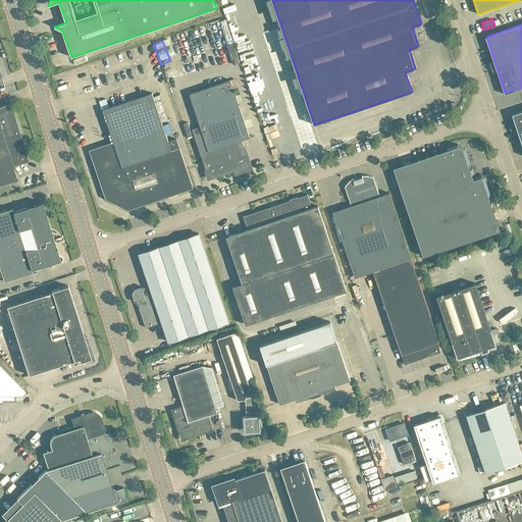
[(250,137),(230,80),(189,94),(200,126),(192,128),(208,178),(232,169),(235,173),(251,168),(242,140),(250,137)]
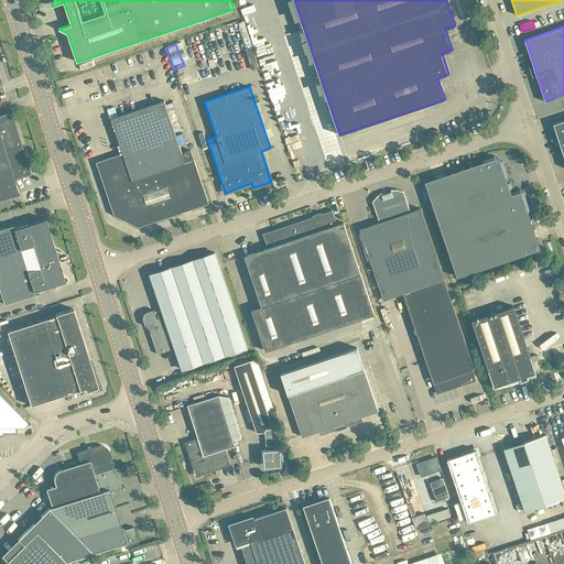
[(175,132),(164,100),(118,116),(115,106),(108,109),(110,118),(122,153),(128,171),(182,153),(180,145),(176,136),(175,132)]
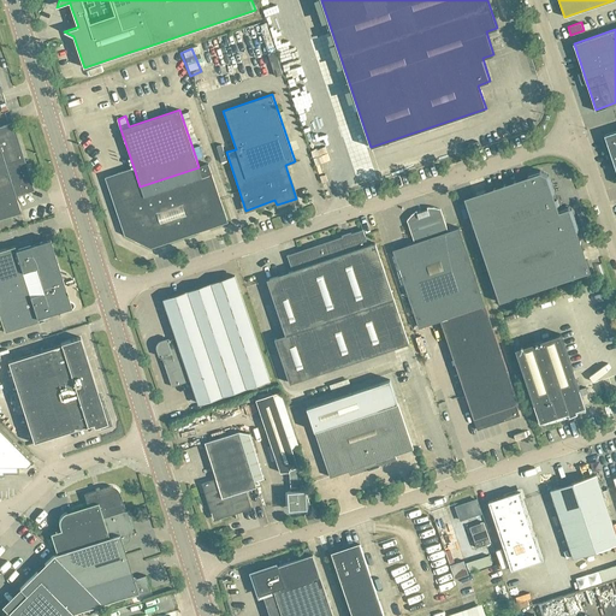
[(190,117),(183,119),(191,144),(199,142),(190,117)]
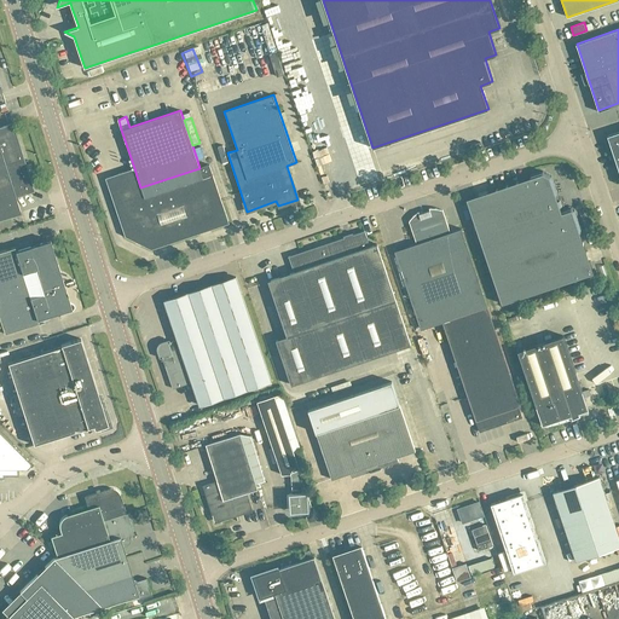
[(0,224),(19,220),(13,191),(27,189),(13,127),(0,129),(0,224)]
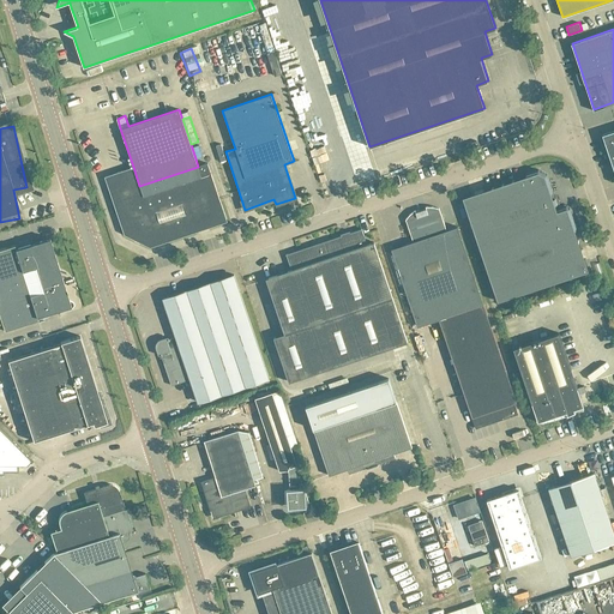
[(613,131),(602,134),(613,168),(613,131)]
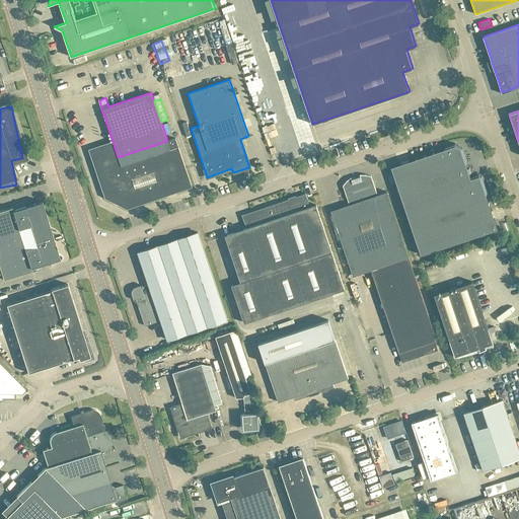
[(168,123),(162,125),(165,134),(171,132),(168,123)]
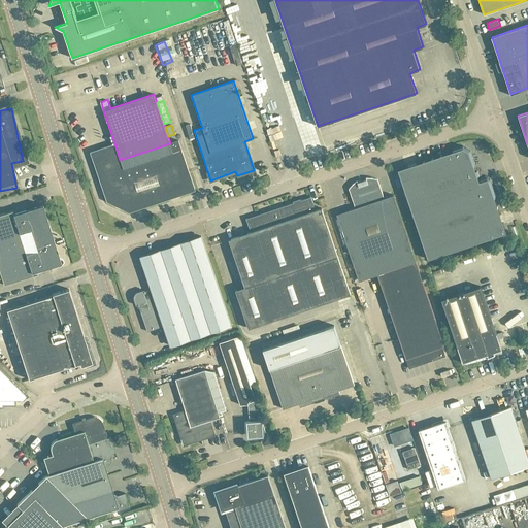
[(195,190),(178,140),(170,143),(120,160),(137,209),(195,190)]
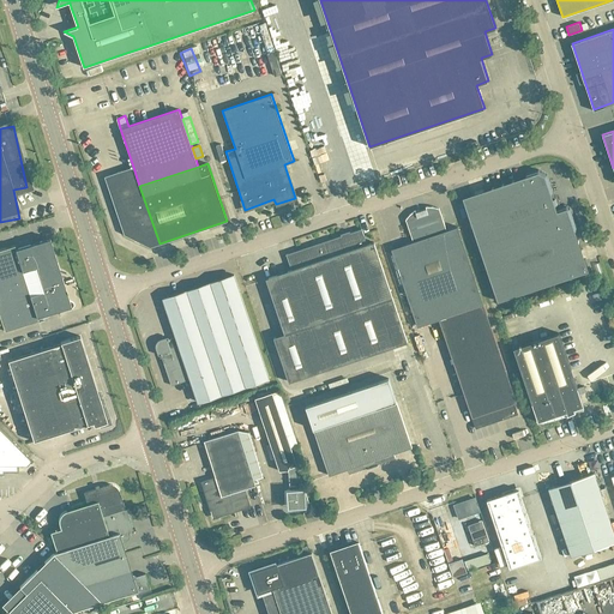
[(139,186),(133,167),(106,176),(125,234),(150,247),(160,244),(139,186)]
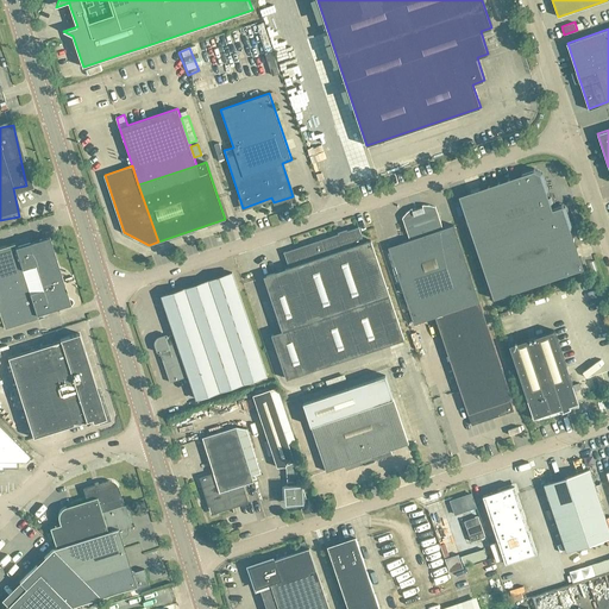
[(552,202),(551,196),(548,198),(547,193),(548,189),(542,173),(534,168),(522,171),(521,175),(459,196),(472,234),(552,208),(550,203),(552,202)]
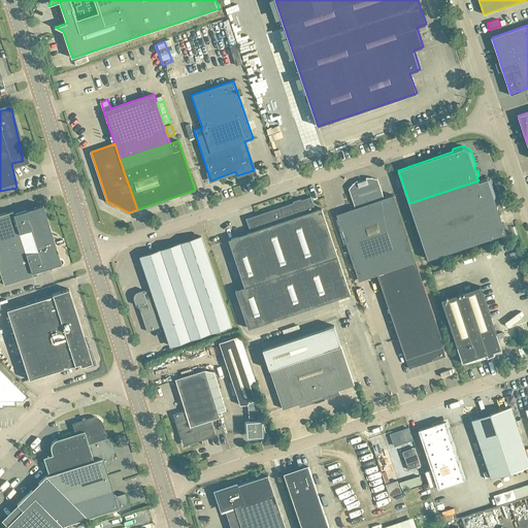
[(417,263),(393,195),(385,198),(377,179),(375,178),(374,178),(373,177),(372,177),(371,177),(370,177),(369,177),(368,177),(367,177),(366,177),(367,179),(358,183),(357,180),(356,182),(355,183),(354,183),(354,184),(353,184),(352,185),(352,186),(351,186),(351,187),(350,188),(349,189),(356,208),(337,215),(360,283),(378,276),(409,370),(447,358),(443,349),(446,348),(417,263)]
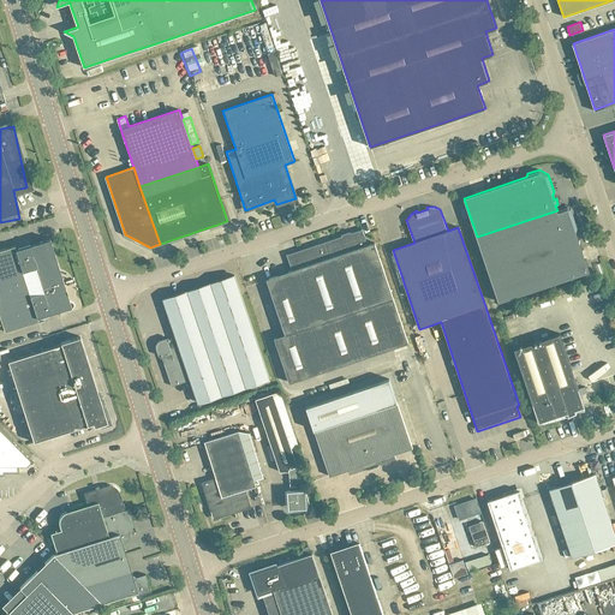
[(590,272),(577,232),(578,228),(571,209),(567,207),(557,210),(477,237),(499,302),(590,272)]
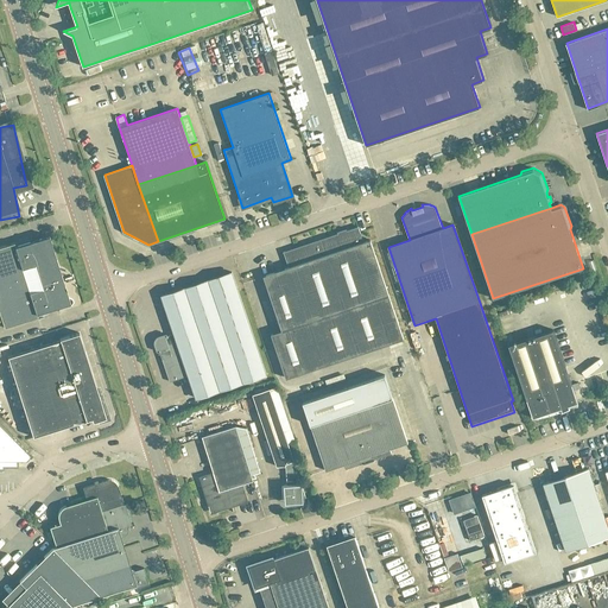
[(404,340),(371,240),(363,241),(359,226),(339,233),(283,251),(289,267),(264,276),(282,330),(271,334),(286,379),(404,340)]
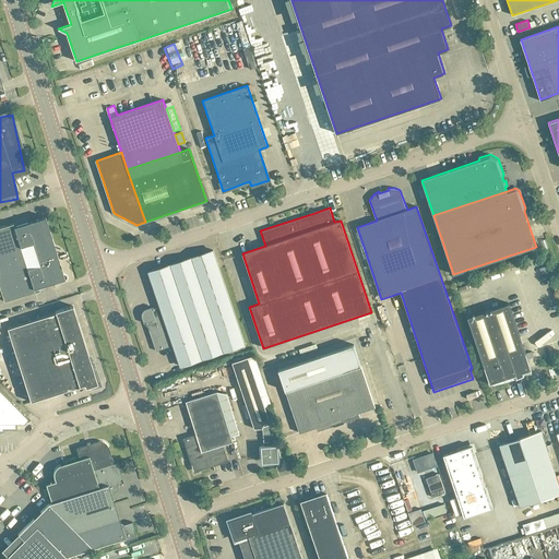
[(64,278),(45,216),(14,226),(13,223),(0,227),(0,289),(3,301),(35,292),(34,288),(49,284),(54,285),(56,282),(64,278)]
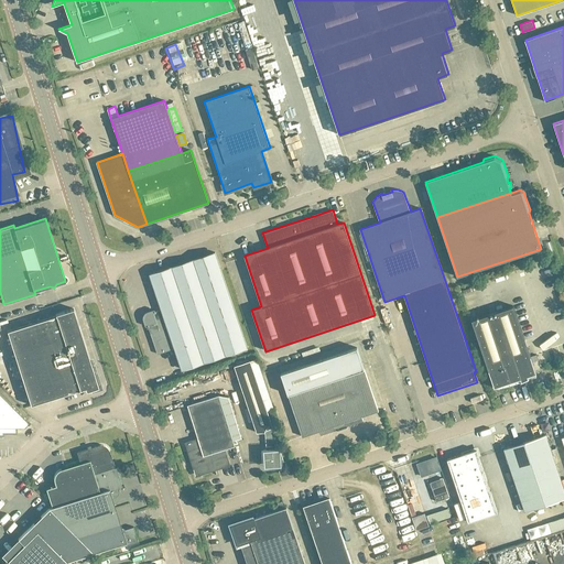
[(247,347),(215,252),(150,274),(162,310),(161,310),(154,312),(152,313),(151,314),(149,314),(148,315),(147,316),(147,320),(148,321),(147,323),(148,325),(158,354),(175,348),(183,369),(247,347)]
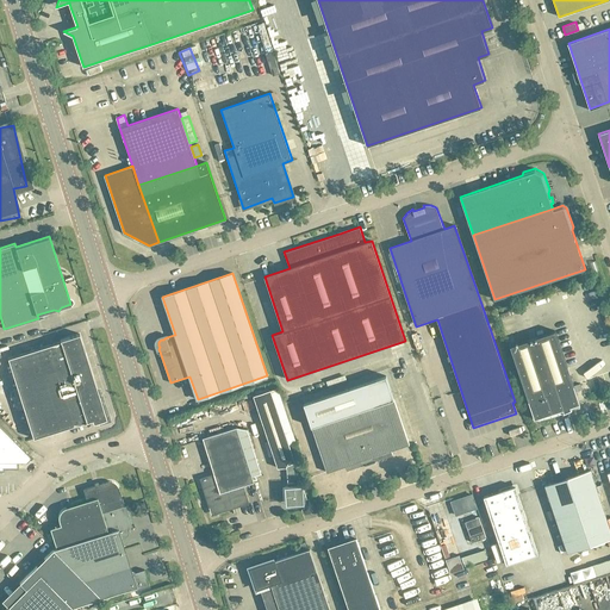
[(580,403),(555,331),(511,347),(535,418),(551,414),(562,409),(564,411),(564,412),(572,409),(572,408),(571,408),(571,406),(580,403)]
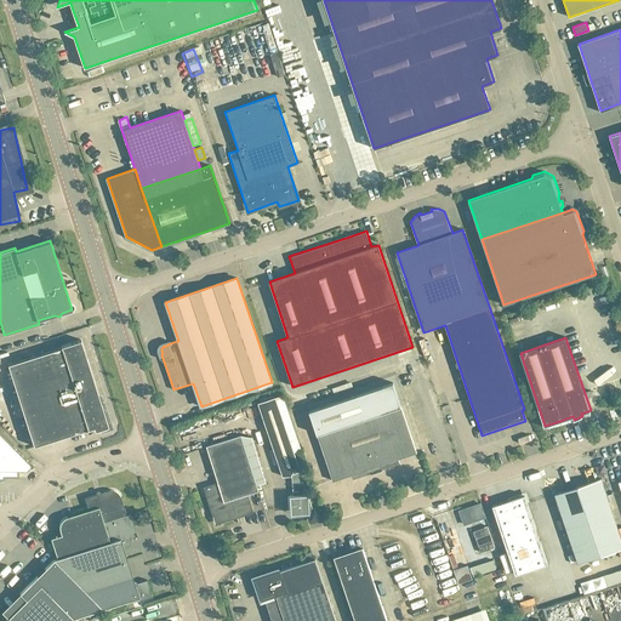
[(108,426),(80,340),(61,346),(61,347),(7,364),(22,411),(34,446),(93,427),(95,431),(108,426)]
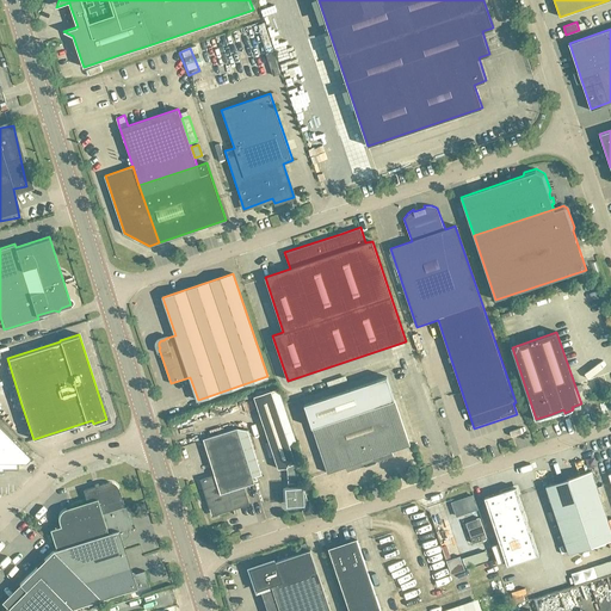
[(7,358),(0,360),(0,411),(22,405),(7,358)]
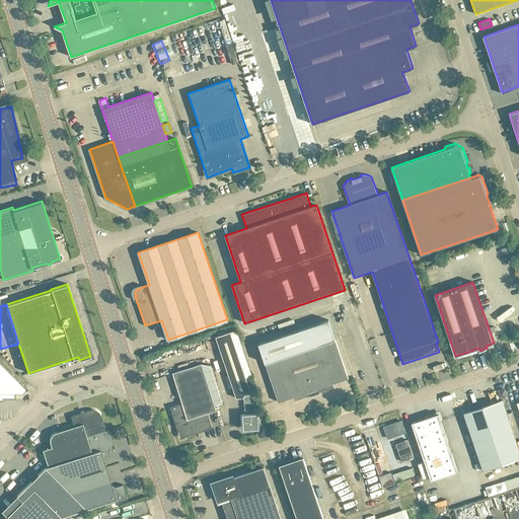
[(348,377),(335,339),(328,319),(258,343),(265,362),(279,401),(294,396),(295,400),(334,387),(332,383),(348,378),(348,377)]
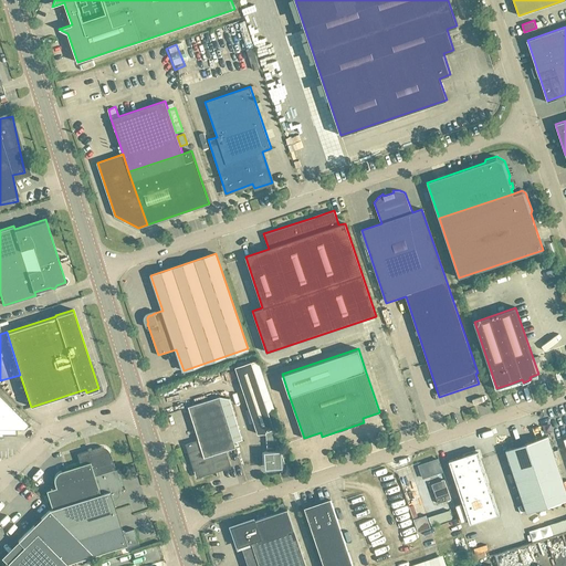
[(282,467),(282,464),(285,463),(273,429),(274,429),(251,362),(236,367),(258,435),(259,433),(265,433),(268,451),(264,451),(264,459),(265,459),(266,468),(282,467)]
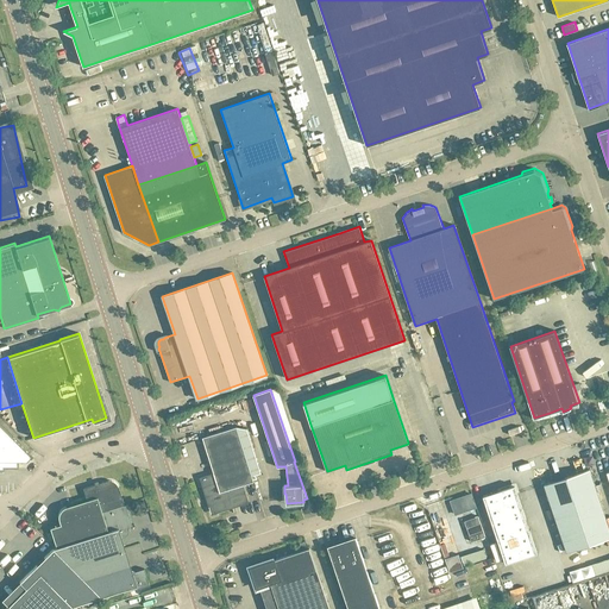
[(31,457),(0,425),(0,468),(18,469),(18,462),(26,462),(31,457)]
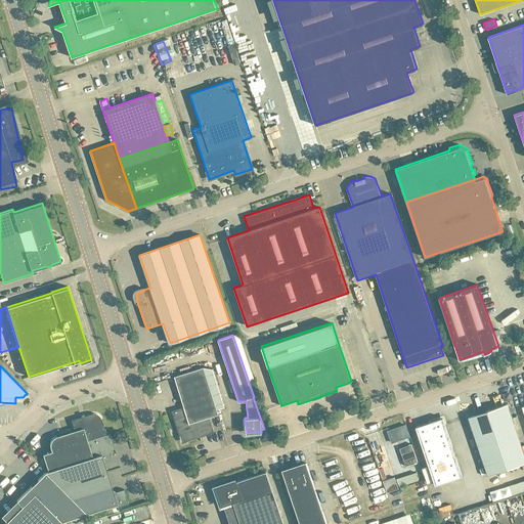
[(217,409),(204,367),(204,366),(174,376),(184,406),(172,410),(174,419),(176,419),(183,440),(213,431),(209,417),(218,413),(217,409)]
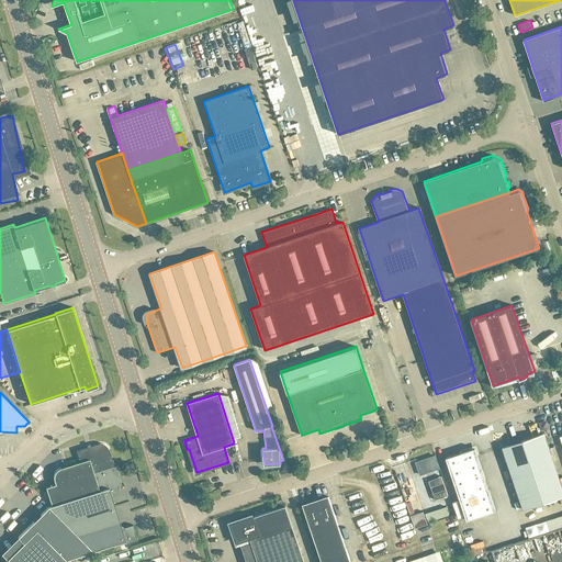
[(240,436),(228,395),(218,393),(218,394),(233,439),(240,436)]
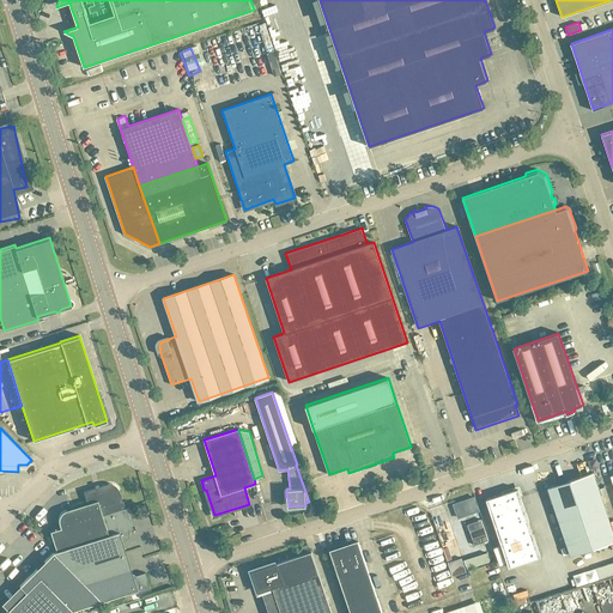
[(612,541),(612,534),(593,473),(547,487),(570,556),(612,541)]
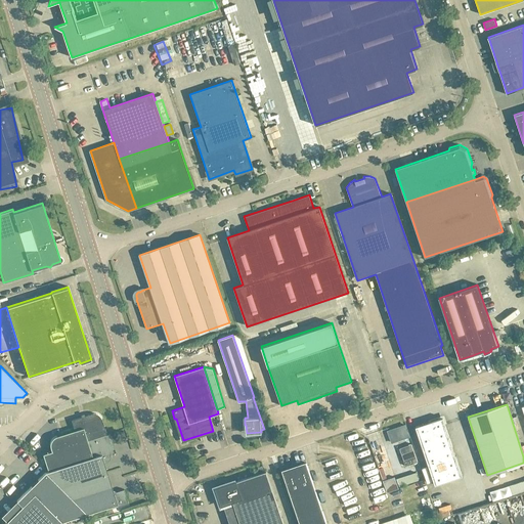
[(106,434),(101,419),(101,418),(100,417),(99,415),(97,415),(96,413),(94,413),(92,413),(91,413),(90,413),(85,416),(85,418),(82,419),(81,417),(71,420),(75,430),(79,443),(87,440),(106,434)]
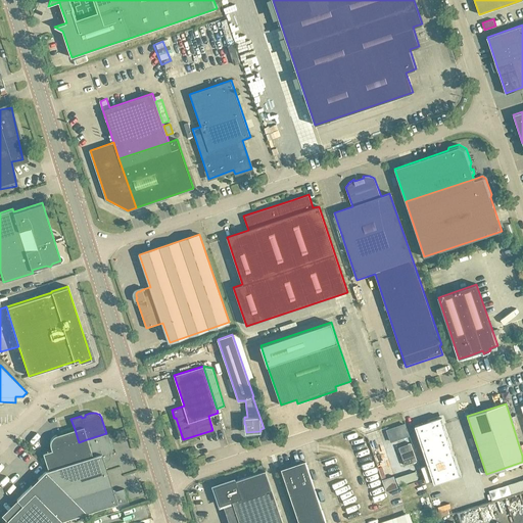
[(461,475),(441,417),(415,426),(433,484),(461,475)]
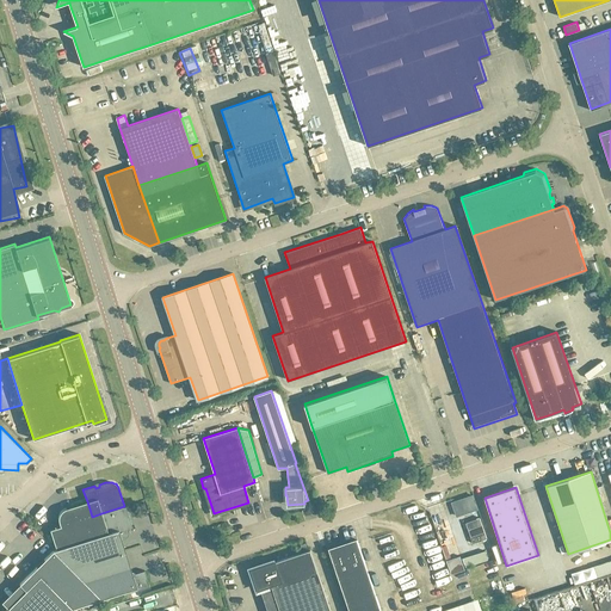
[(450,501),(456,517),(467,512),(476,510),(470,494),(450,501)]
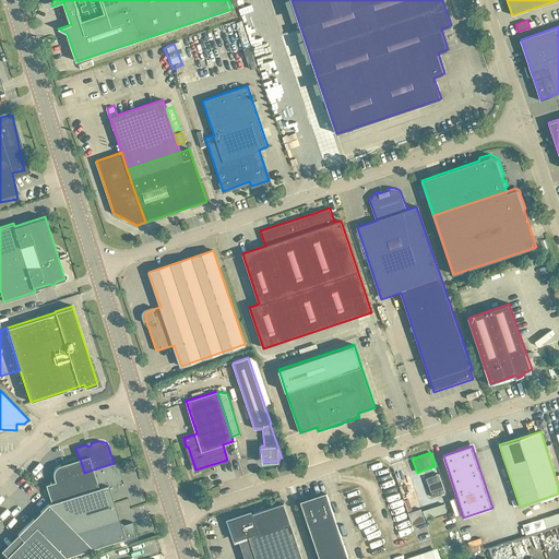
[(98,488),(93,470),(84,473),(80,459),(60,465),(59,465),(57,466),(56,467),(55,470),(54,471),(54,473),(54,474),(54,476),(54,477),(55,482),(46,485),(46,486),(48,494),(51,502),(98,488)]
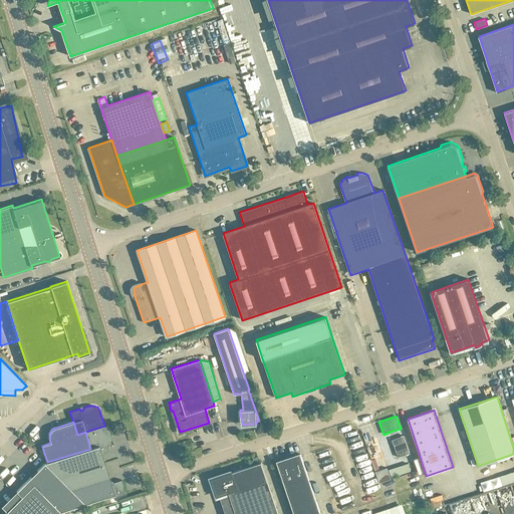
[(111,483),(105,463),(104,462),(101,452),(104,451),(106,448),(105,445),(109,443),(104,426),(85,432),(90,449),(47,462),(45,463),(44,463),(48,467),(48,468),(84,504),(109,496),(109,498),(125,493),(121,480),(113,482),(113,483),(111,483)]
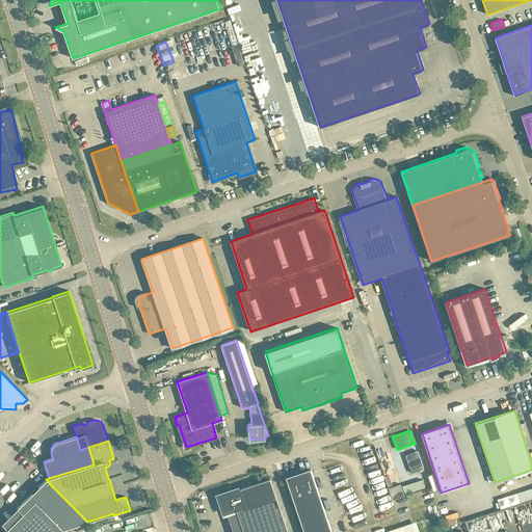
[(424,470),(418,452),(405,456),(411,474),(424,470)]
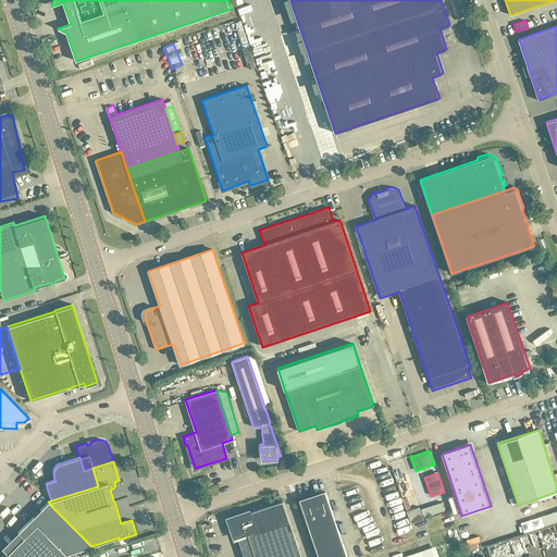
[(347,556),(326,493),(300,502),(319,556),(347,556)]
